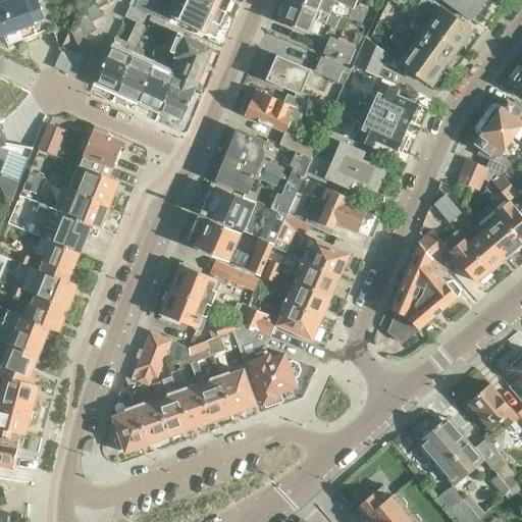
[(0,35),(32,21),(22,0),(2,0),(3,2),(0,3),(0,35)]
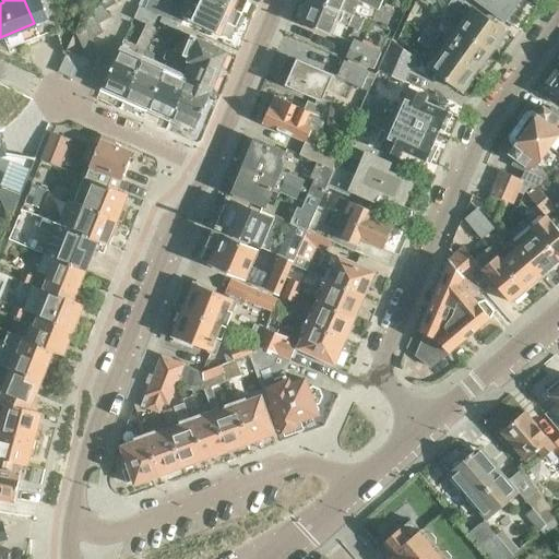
[(92,0),(86,3),(92,12),(97,23),(98,23),(109,18),(105,8),(104,9),(98,0),(92,0)]
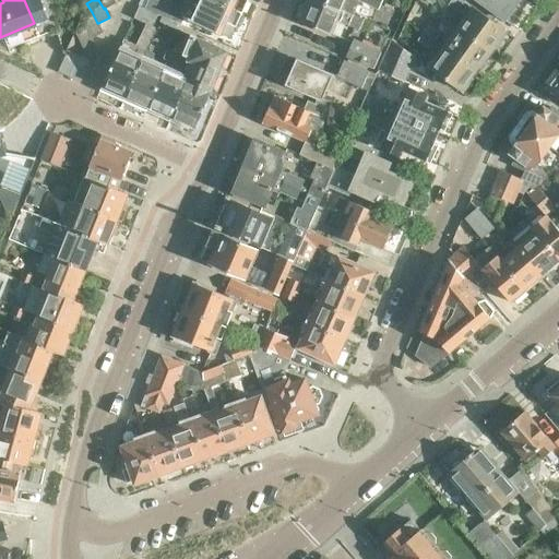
[(241,15),(242,13),(213,0),(190,0),(189,3),(181,0),(140,0),(138,6),(180,24),(183,18),(221,34),(221,33),(229,37),(240,15),(241,15)]
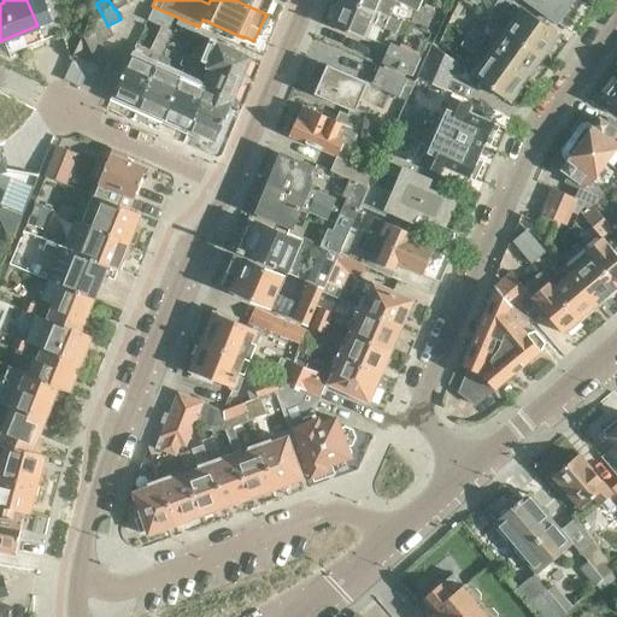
[(235,0),(268,15),(269,12),(268,11),(272,0),(235,0)]
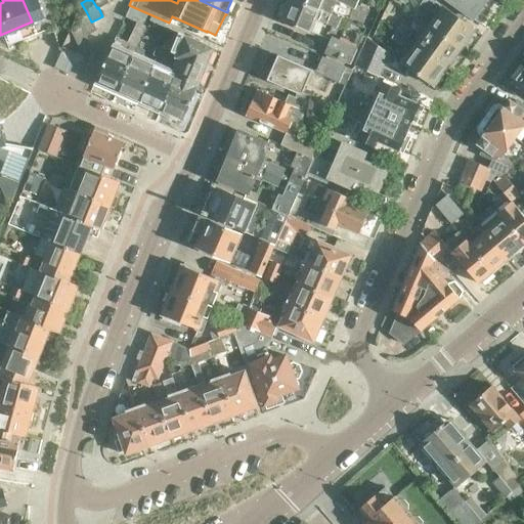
[(337,29),(341,18),(293,0),(290,0),(281,23),(308,34),(309,31),(315,18),(323,23),(326,24),(325,25),(337,29)]
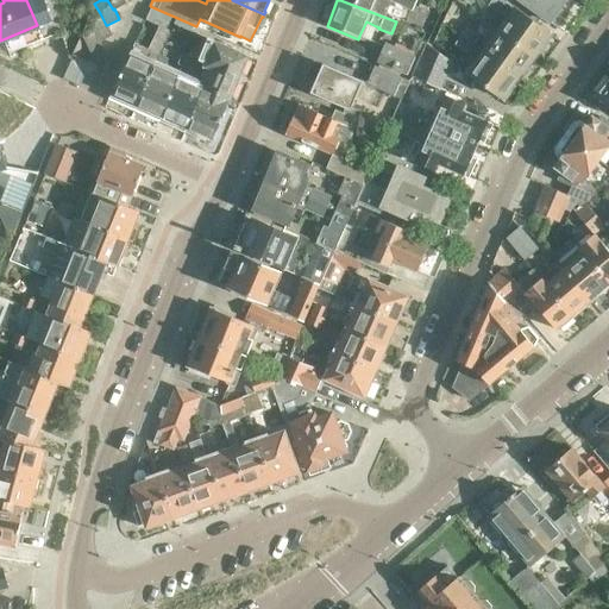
[(340,0),(396,22),(396,20),(384,16),(390,1),(402,6),(405,0),(340,0)]
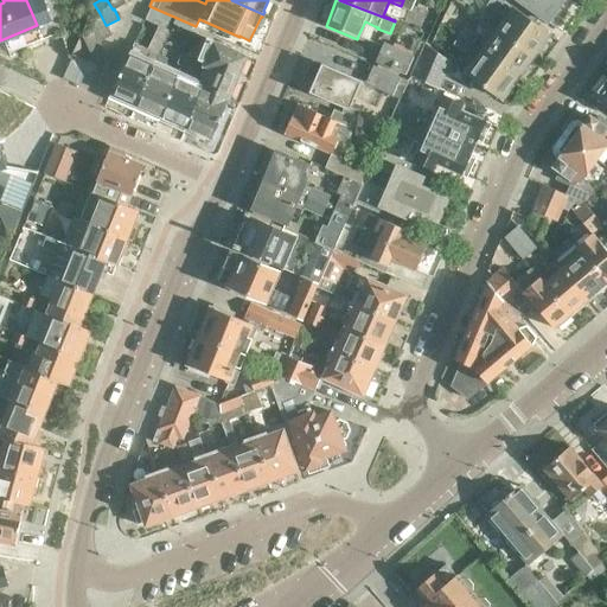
[(494,29),(534,56),(544,43),(543,34),(545,32),(511,6),(500,0),(489,0),(486,5),(503,18),(494,29)]
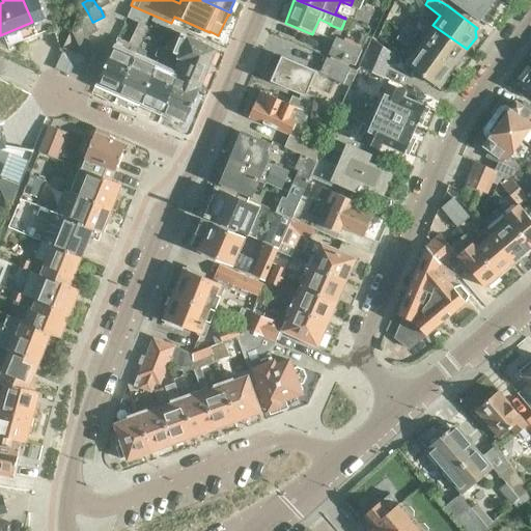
[(498,0),(452,0),(478,19),(479,17),(486,23),(497,9),(496,9),(501,2),(498,0)]
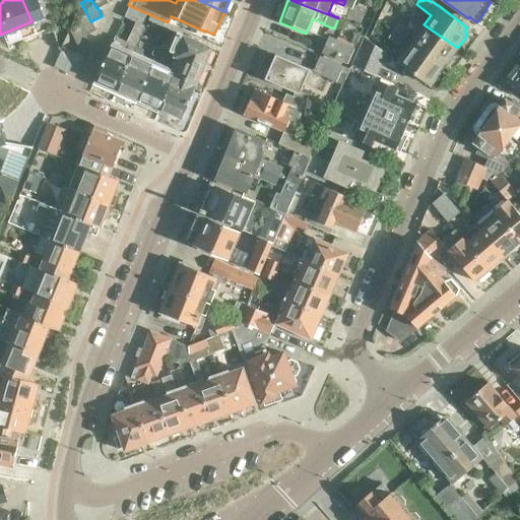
[(90,21),(85,11),(75,16),(79,24),(85,35),(95,29),(91,21),(90,21)]
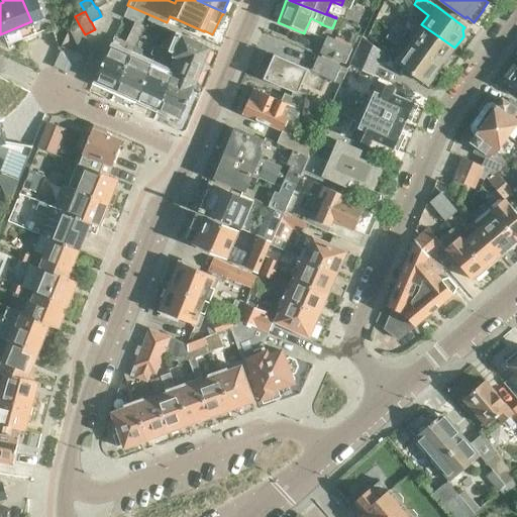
[(131,52),(132,52),(144,26),(135,22),(130,34),(129,33),(125,40),(114,35),(92,83),(103,88),(105,86),(115,90),(131,52)]
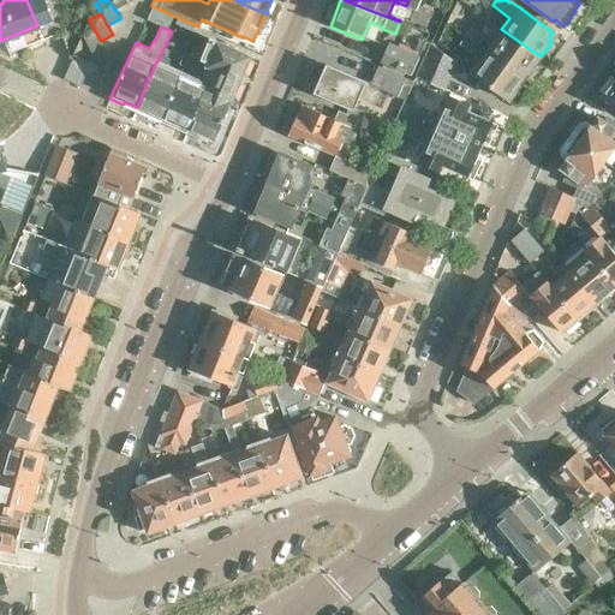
[(471,28),(465,35),(478,43),(483,36),(471,28)]
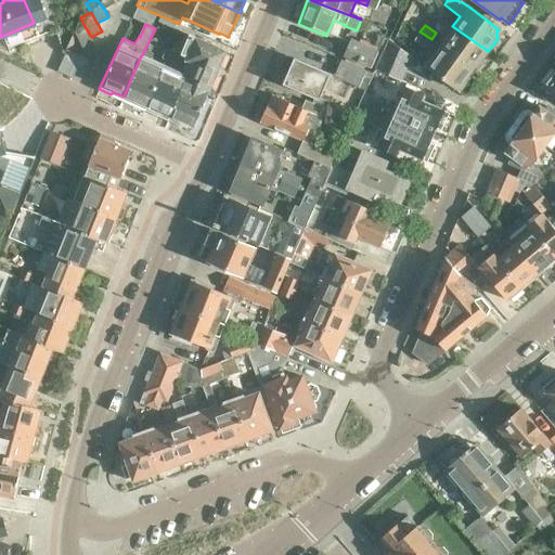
[(91,37),(85,26),(74,31),(85,53),(95,47),(91,37)]
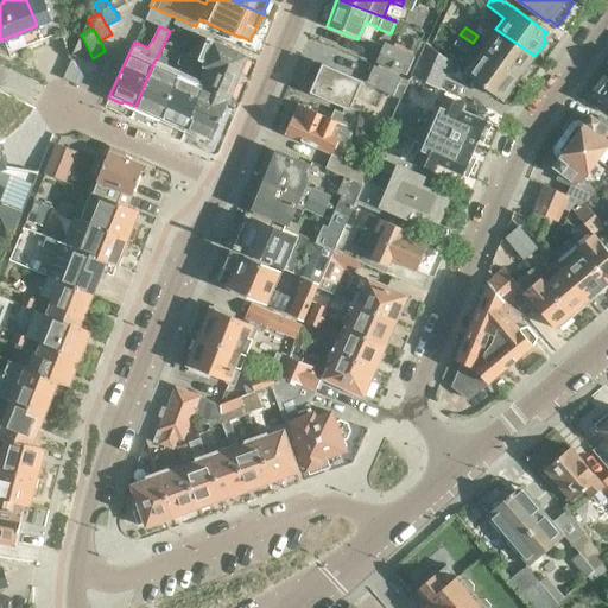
[(481,49),(515,74),(519,70),(525,70),(534,56),(495,29),(481,49)]
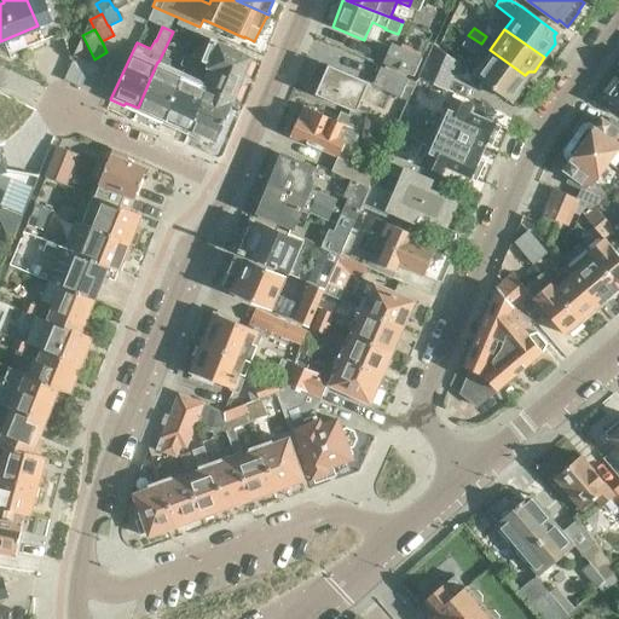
[(481,44),(468,35),(462,44),(474,53),(481,44)]
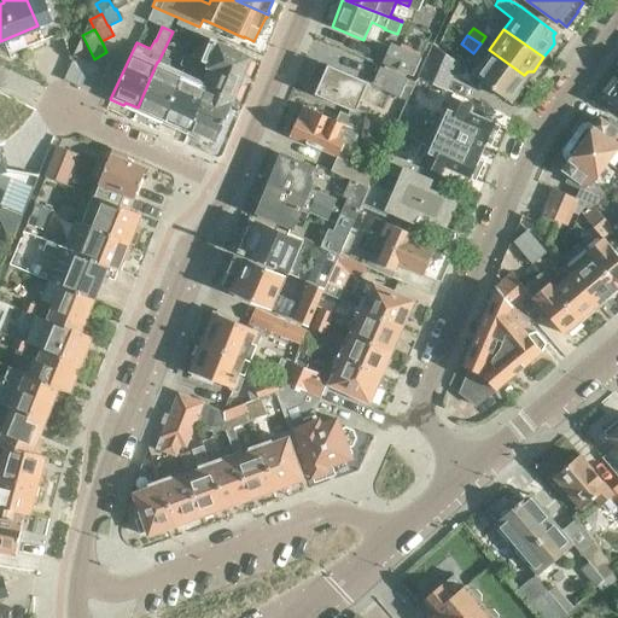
[(217,81),(215,87),(214,91),(233,99),(250,57),(207,38),(197,59),(209,64),(208,68),(209,69),(208,73),(209,77),(217,81)]
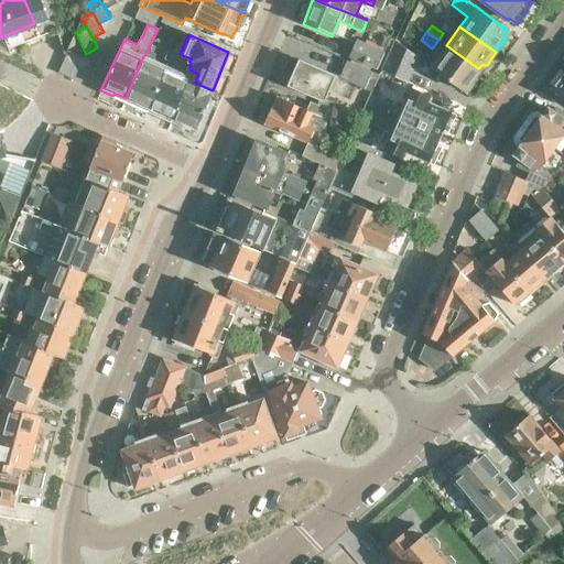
[(377,67),(383,53),(357,41),(349,55),(377,67)]
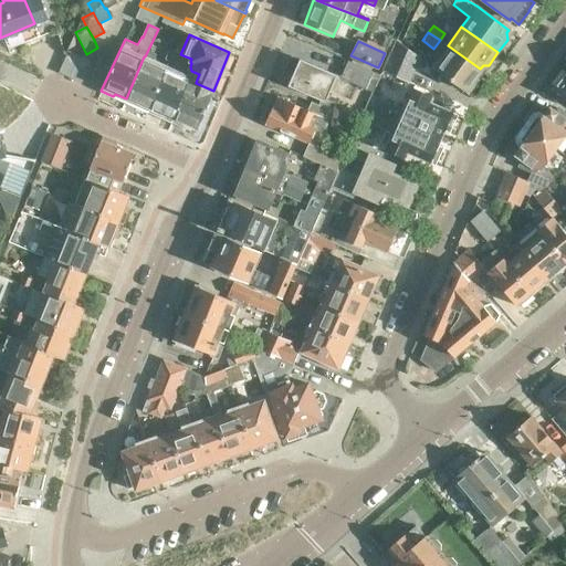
[(397,41),(384,72),(405,81),(408,82),(420,56),(397,41)]
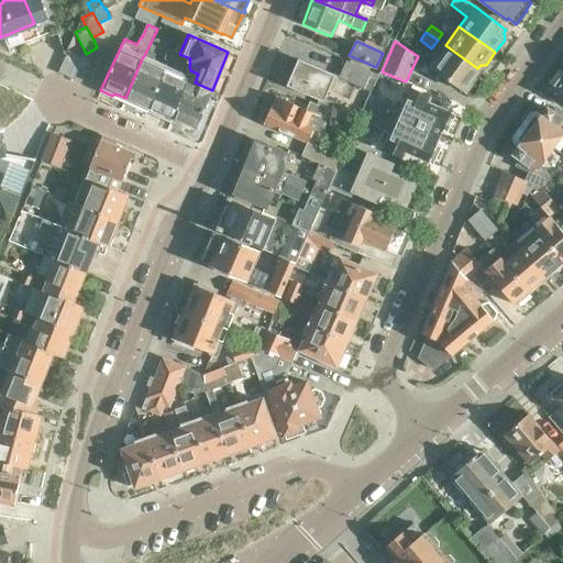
[(474,73),(477,68),(445,45),(430,66),(462,90),(467,90),(476,78),(474,73)]
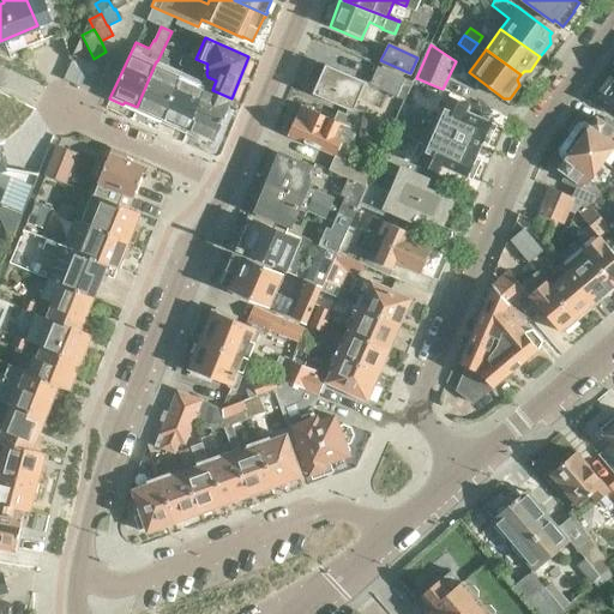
[(65,78),(77,84),(86,61),(74,55),(65,78)]
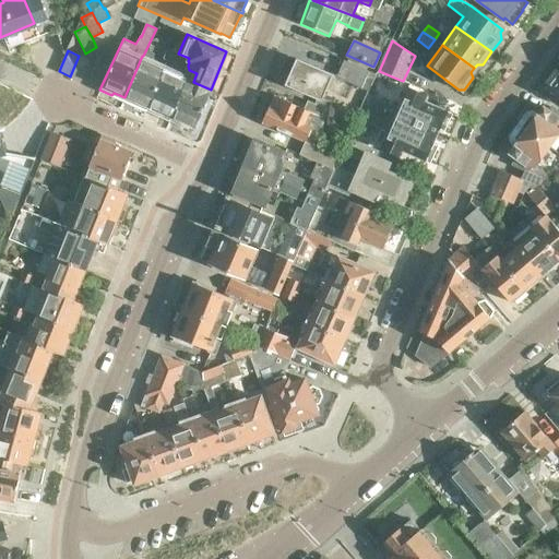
[(79,56),(70,76),(80,81),(90,60),(79,56)]
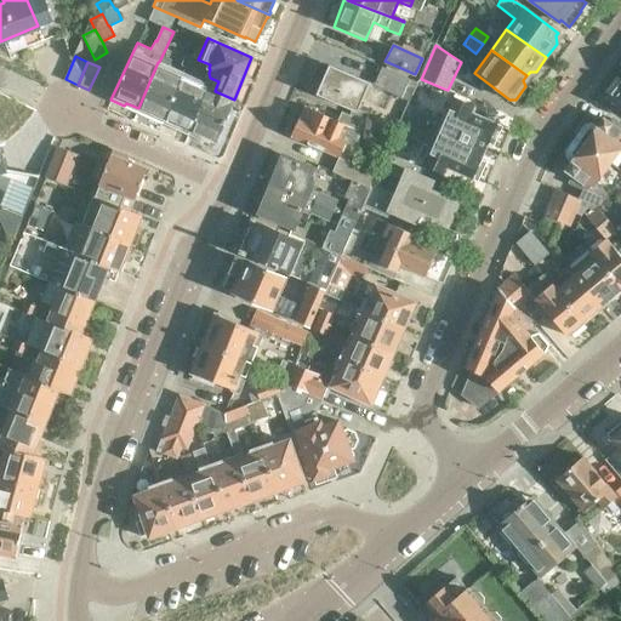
[(158,62),(138,108),(151,113),(149,117),(161,123),(183,73),(159,62),(158,62)]
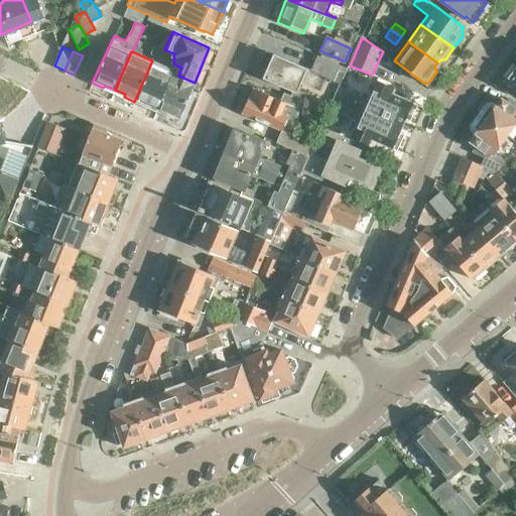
[(310,71),(309,70),(309,68),(275,53),(275,54),(266,51),(260,66),(269,70),(264,79),(298,94),(303,84),(313,88),(318,75),(334,82),(334,81),(340,84),(347,69),(317,55),(310,71)]
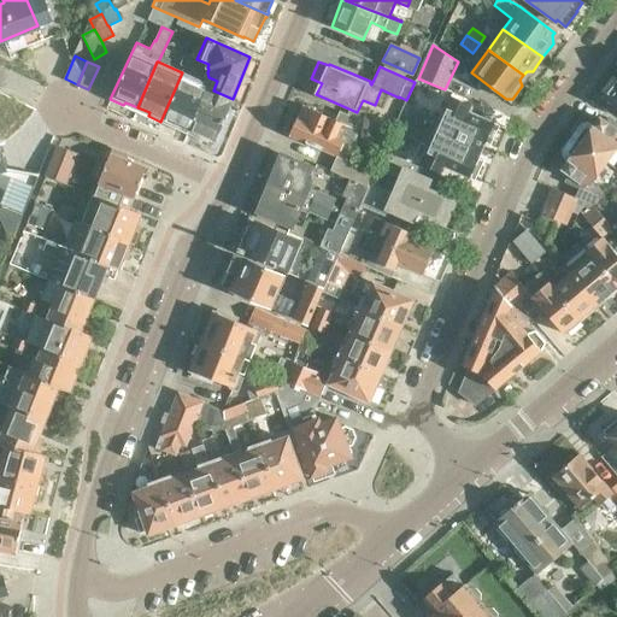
[(207,83),(182,72),(160,122),(174,128),(176,123),(188,129),(207,83)]
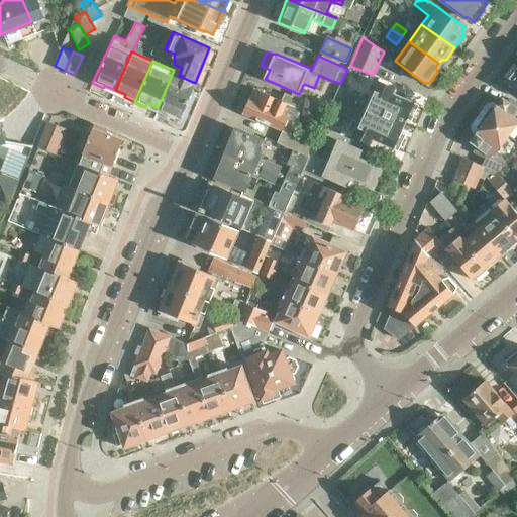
[(516,90),(516,69),(507,82),(516,90)]
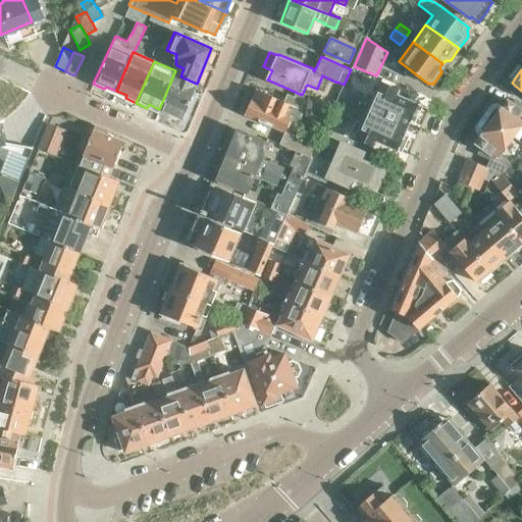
[(180,122),(197,84),(180,76),(181,73),(175,70),(159,109),(169,113),(168,116),(180,122)]
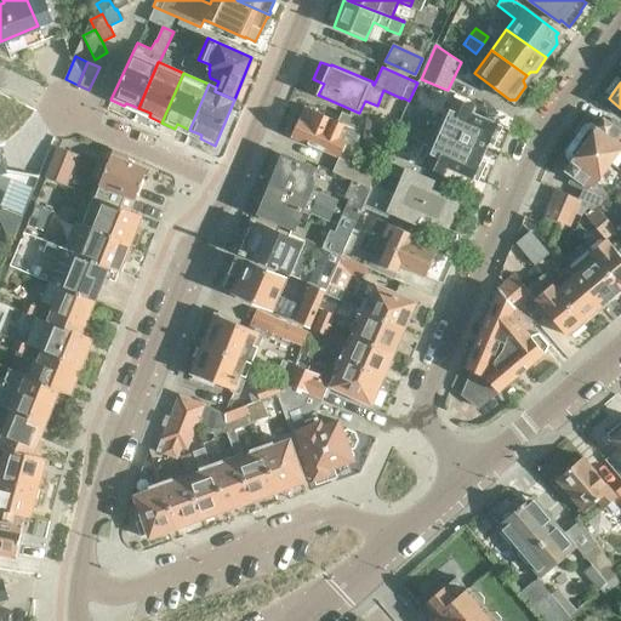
[(436,130),(485,152),(489,144),(494,147),(503,125),(473,112),(476,106),(451,95),(442,118),(408,103),(403,115),(422,124),(436,130)]
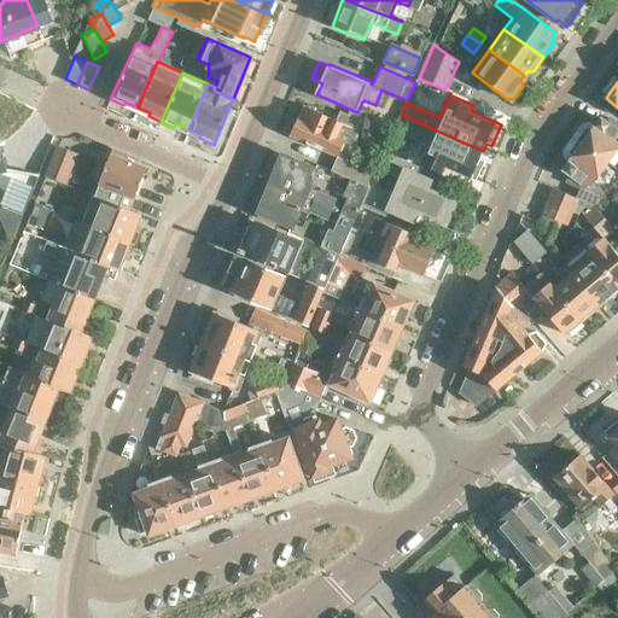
[(331,170),(350,179),(368,186),(374,172),(345,159),(362,121),(339,111),(336,118),(302,105),(297,118),(295,117),(290,120),(287,126),(289,130),(291,132),(289,135),(336,155),(332,164),(331,170)]
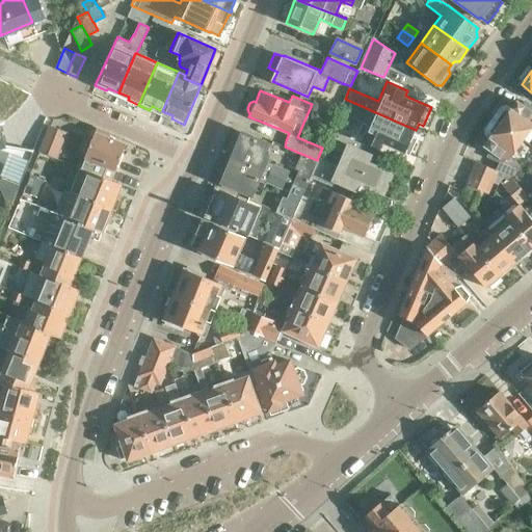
[(494,117),(523,139),(531,127),(531,111),(516,101),(511,109),(507,105),(501,106),(494,117)]
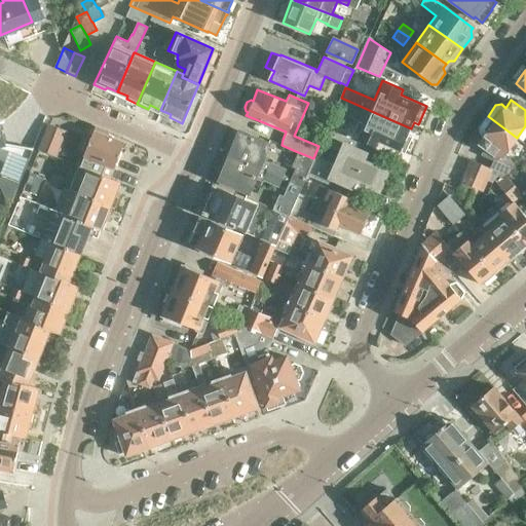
[(409,135),(411,128),(369,110),(357,139),(377,148),(379,143),(405,155),(413,137),(409,135)]
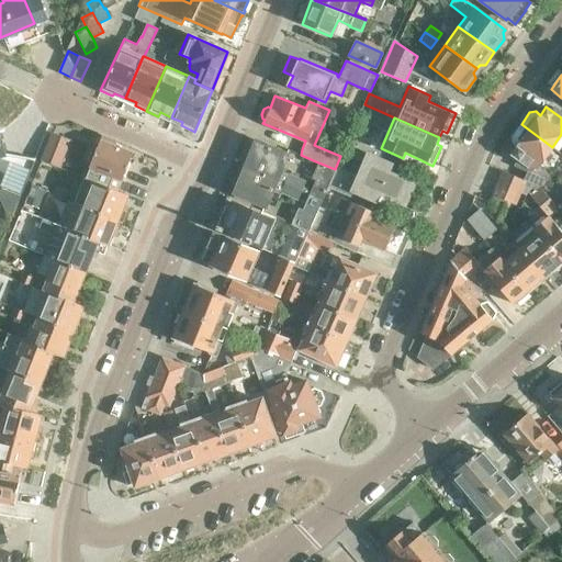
[(539,167),(552,147),(521,124),(513,136),(513,143),(517,146),(510,155),(518,159),(514,167),(526,172),(524,179),(541,188),(553,177),(539,167)]
